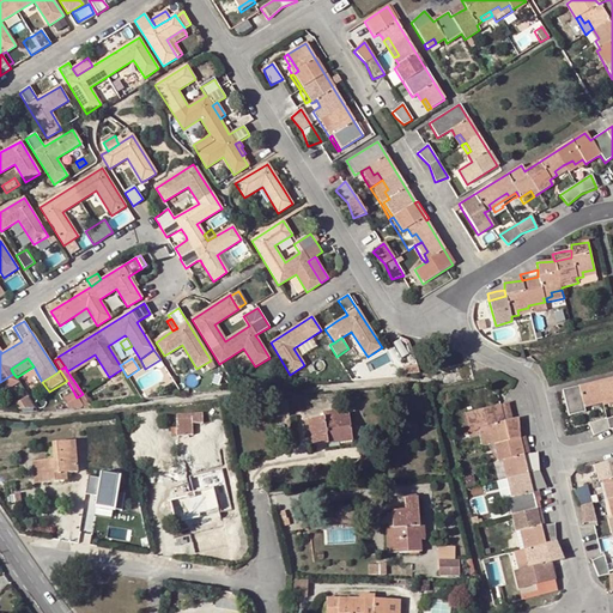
[(612,377),(562,390),(569,417),(584,412),(583,406),(592,404),(590,400),(601,398),(611,394),(612,399),(612,398),(612,377)]
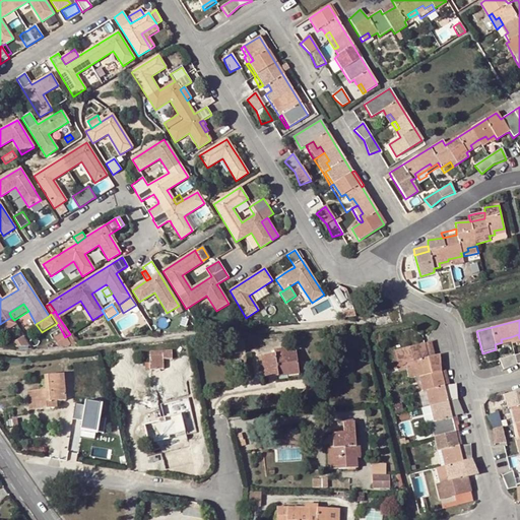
[(63,333),(52,340),(55,346),(70,345),(65,337),(63,333)]
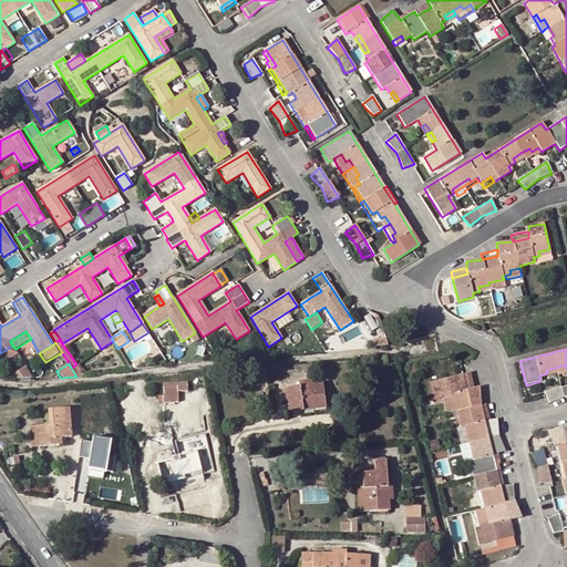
[(415,364),(408,367),(410,375),(419,373),(415,364)]
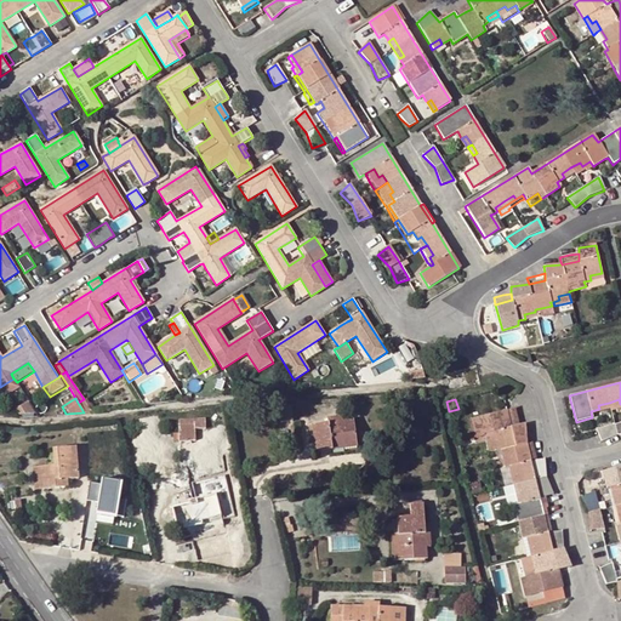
[(609,403),(610,406),(610,411),(620,409),(620,403),(620,404),(619,399),(609,403)]
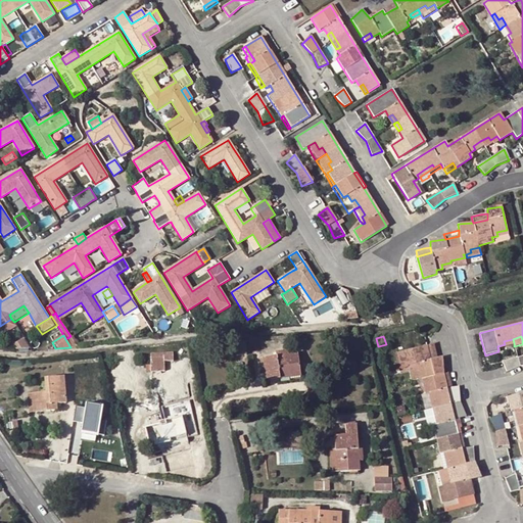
[(433,343),(426,345),(430,361),(437,360),(435,351),(433,343)]
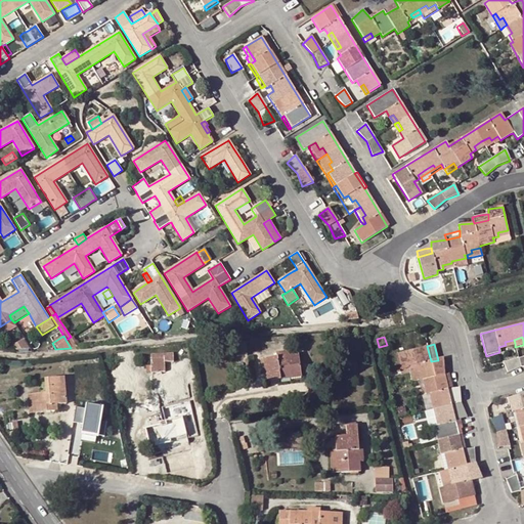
[(431,361),(427,346),(396,354),(399,368),(407,366),(413,364),(416,373),(419,372),(425,395),(430,393),(432,400),(436,399),(438,408),(440,417),(437,418),(438,425),(433,427),(440,455),(445,453),(446,461),(449,460),(454,476),(450,477),(453,485),(448,486),(440,488),(443,500),(443,503),(474,495),(472,488),(471,481),(481,477),(475,463),(474,448),(463,449),(461,442),(459,434),(455,421),(461,419),(466,417),(460,402),(459,388),(452,389),(447,389),(443,375),(442,360),(438,360),(431,361)]
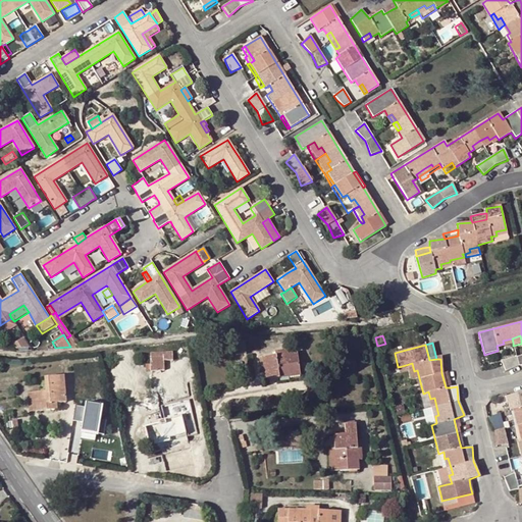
[(240,362),(238,349),(228,350),(229,363),(240,362)]
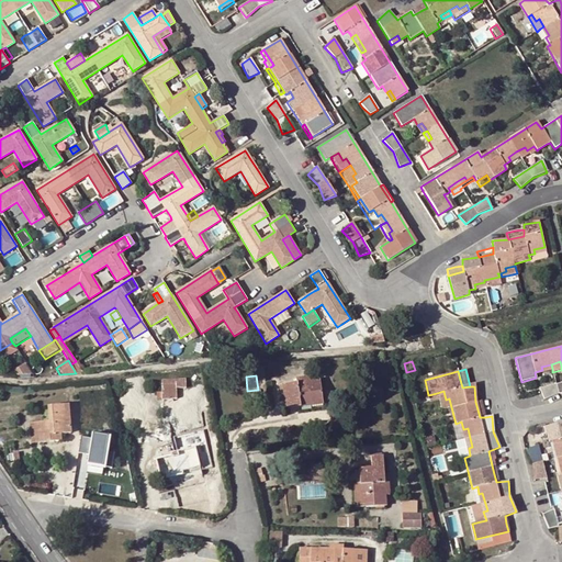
[(167,380),(168,385),(176,384),(176,389),(186,388),(184,379),(167,380)]
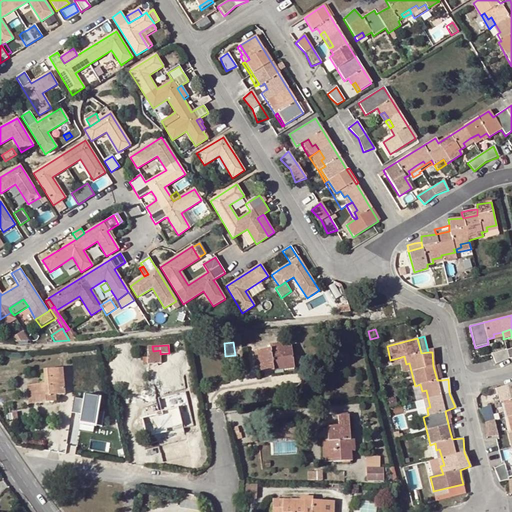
[(273,367),(293,364),(291,346),(282,347),(267,350),(257,351),(260,373),(274,371),(273,367)]
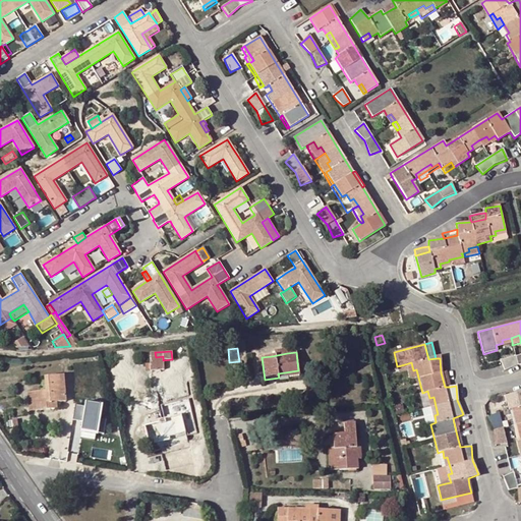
[(156,357),(150,357),(151,371),(164,370),(163,360),(163,356),(156,357)]
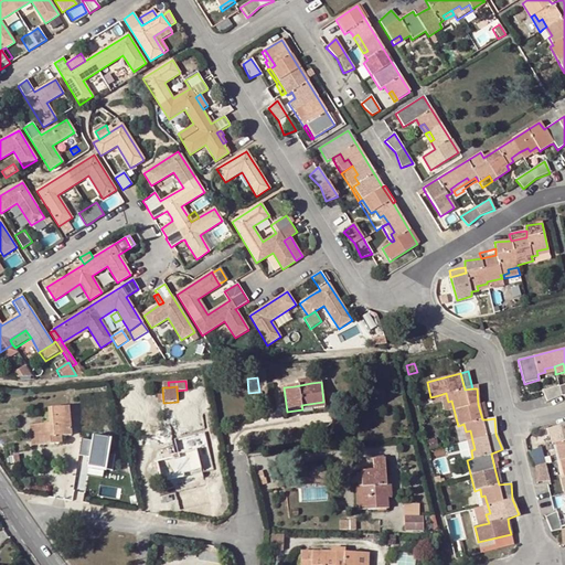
[(558,386),(542,391),(546,402),(562,395),(558,386)]
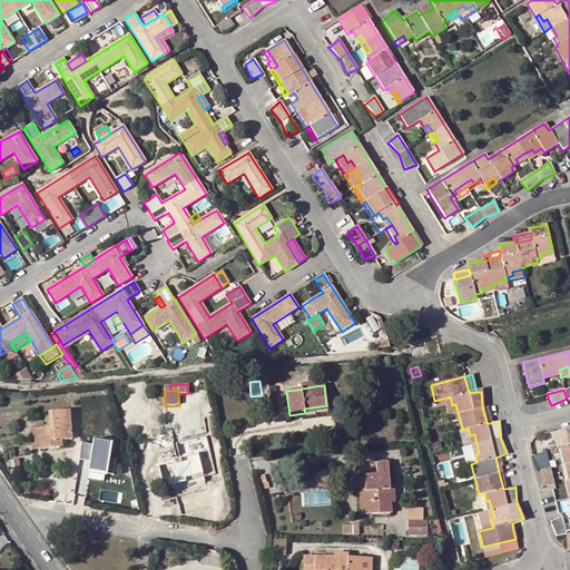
[(450,396),(443,399),(448,416),(454,414),(462,448),(467,446),(477,444),(474,434),(470,435),(468,428),(462,430),(455,404),(452,405),(450,396)]
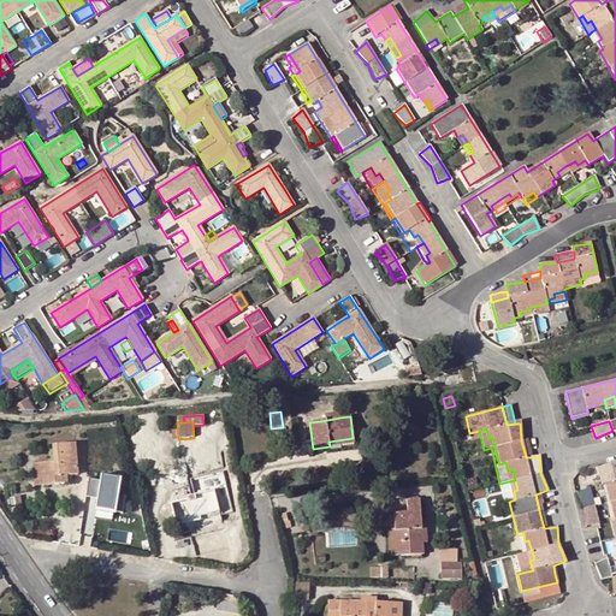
[(528,439),(521,440),(526,457),(532,457),(531,448),(528,439)]
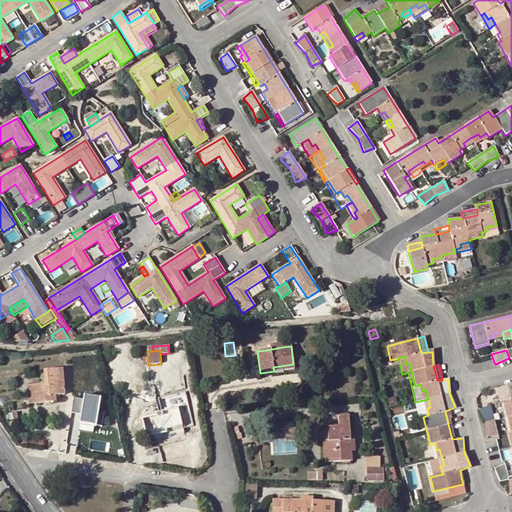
[(50,396),(56,396),(65,395),(62,369),(44,371),(45,384),(28,386),(30,404),(50,403),(50,396)]
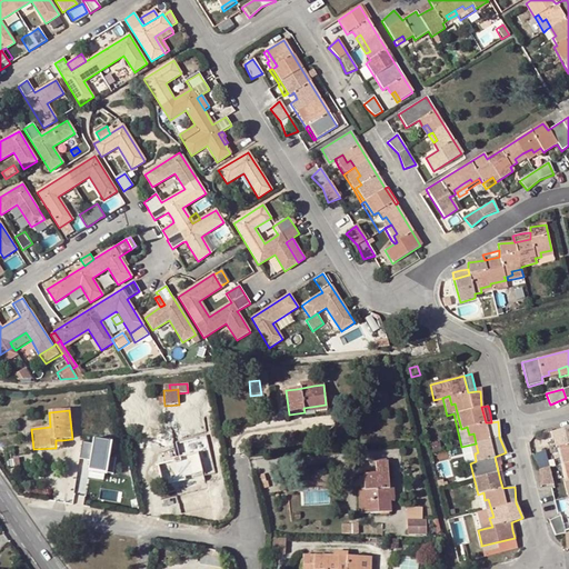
[(568,428),(550,432),(553,448),(556,448),(559,447),(561,455),(566,453),(568,465),(568,472),(567,473),(568,481),(565,482),(563,482),(565,487),(568,503),(568,428)]
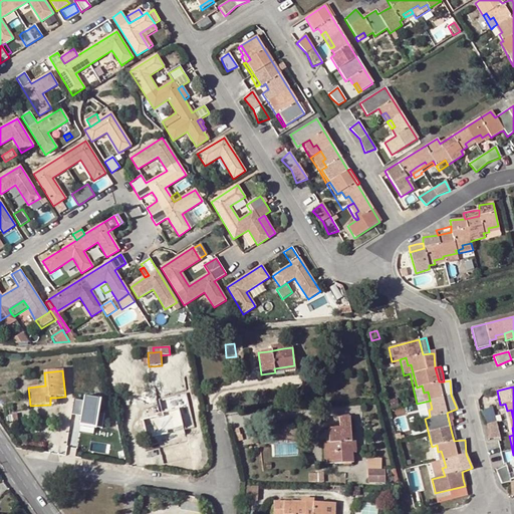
[(392,390),(383,392),(387,401),(394,400),(392,390)]
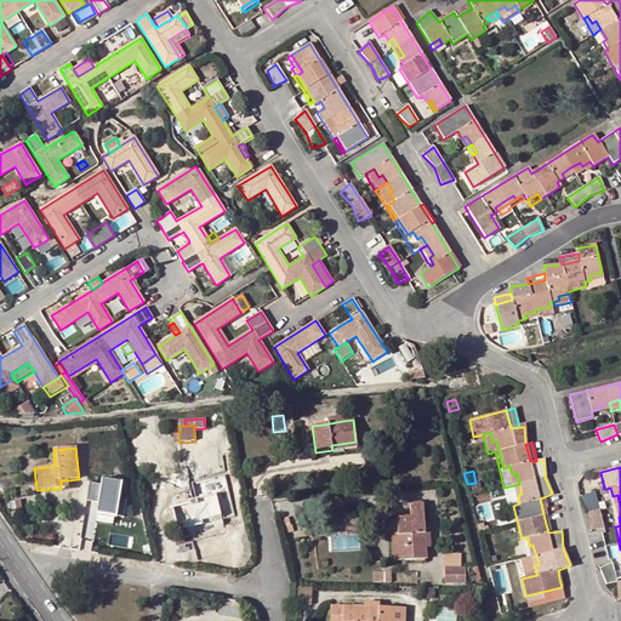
[(104,483),(91,482),(89,499),(101,501),(98,522),(119,524),(124,482),(106,479),(104,483)]
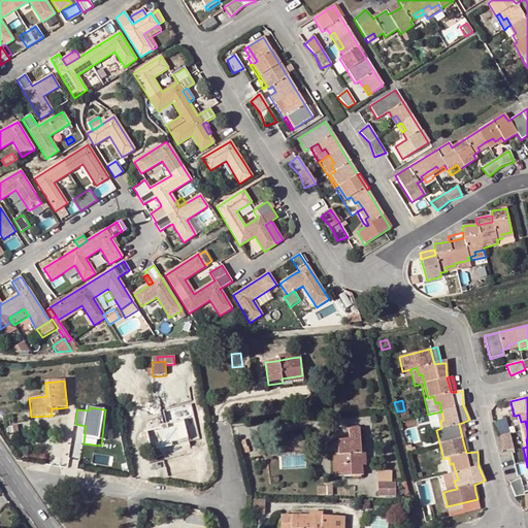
[(441,411),(432,414),(434,423),(440,421),(443,420),(441,411)]
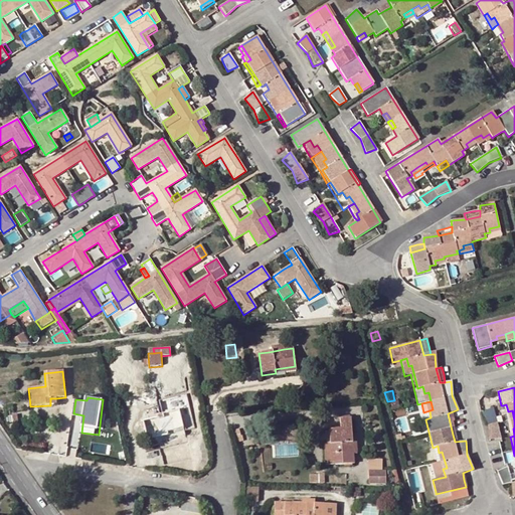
[(506,404),(503,405),(504,409),(507,420),(511,437),(514,436),(513,428),(514,427),(514,420),(512,410),(508,411),(506,404)]
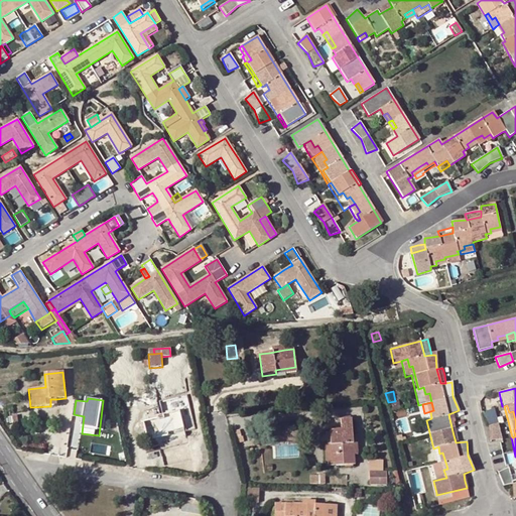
[(502,439),(494,409),(483,413),(489,426),(491,440),(502,439)]
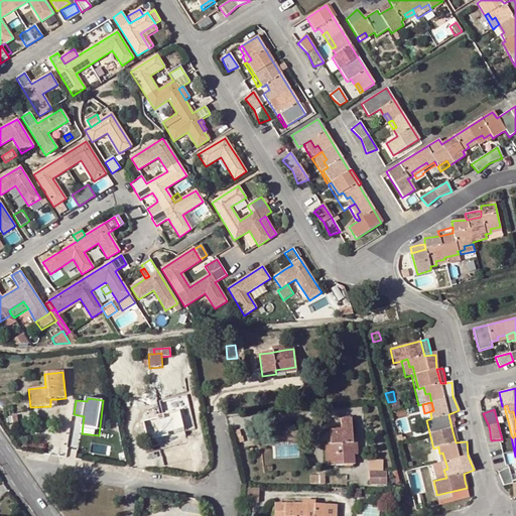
[(163,417),(158,418),(143,421),(147,440),(168,435),(167,432),(183,428),(179,410),(162,414),(163,417)]
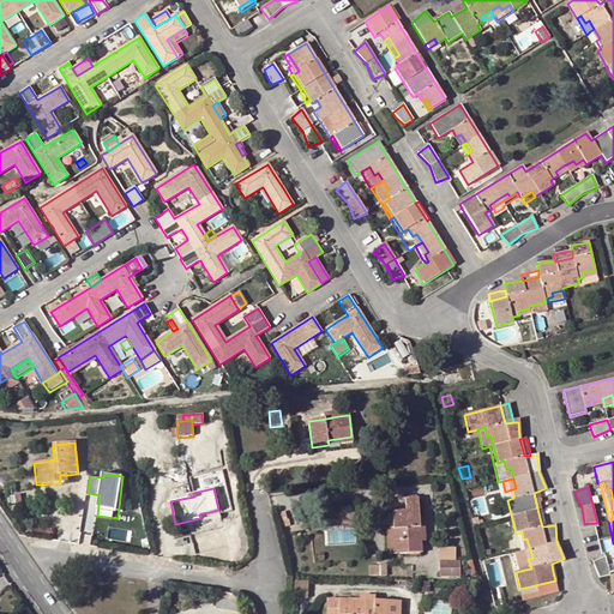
[(233,489),(226,491),(222,491),(224,505),(235,504),(233,489)]
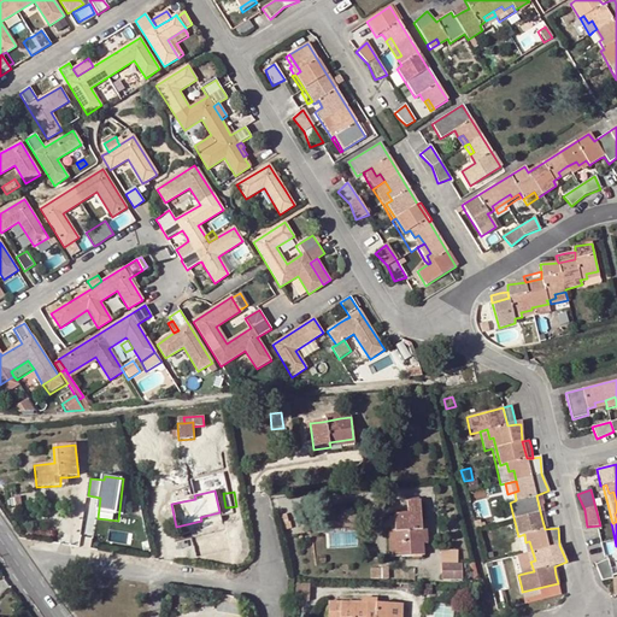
[(409,515),(394,516),(395,530),(397,533),(401,533),(403,557),(424,556),(424,545),(423,532),(421,501),(407,503),(409,515)]
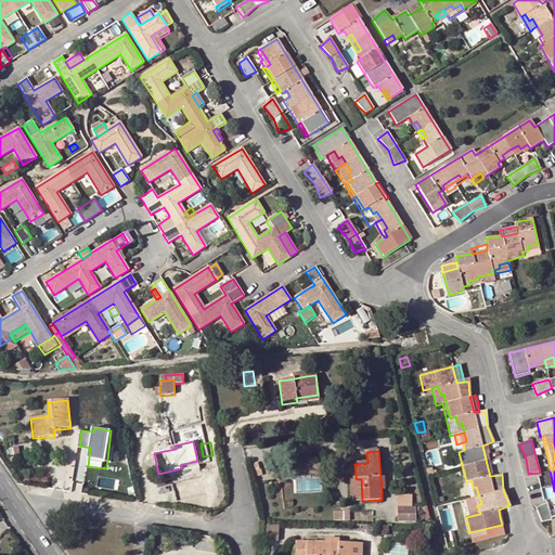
[(309,464),(296,465),(296,476),(310,475),(309,464)]
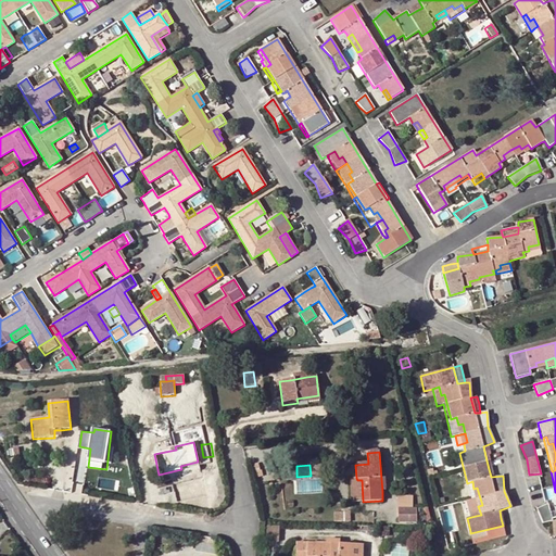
[(467,483),(476,516),(481,515),(478,506),(482,505),(477,488),(474,489),(472,481),(467,483)]
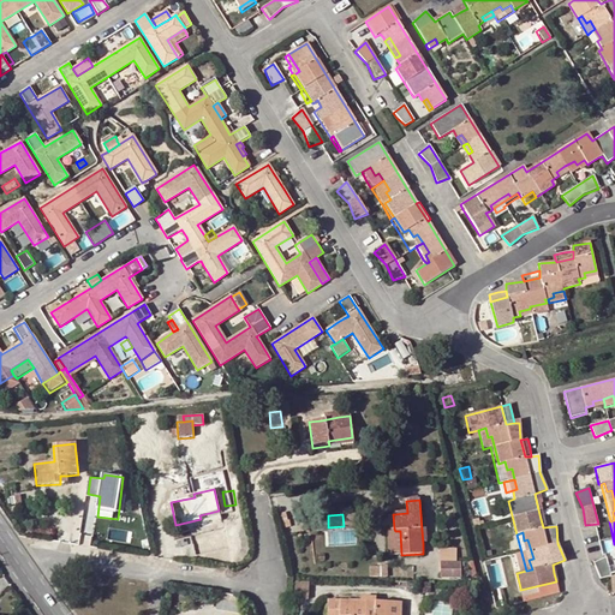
[(610,577),(605,559),(593,563),(601,579),(610,577)]
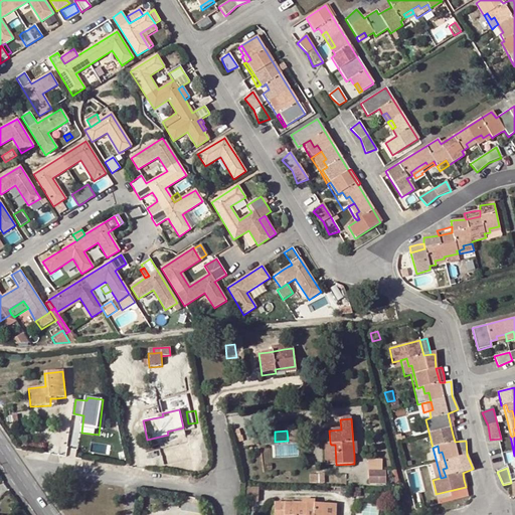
[(369,484),(397,485),(394,470),(369,471),(369,484)]
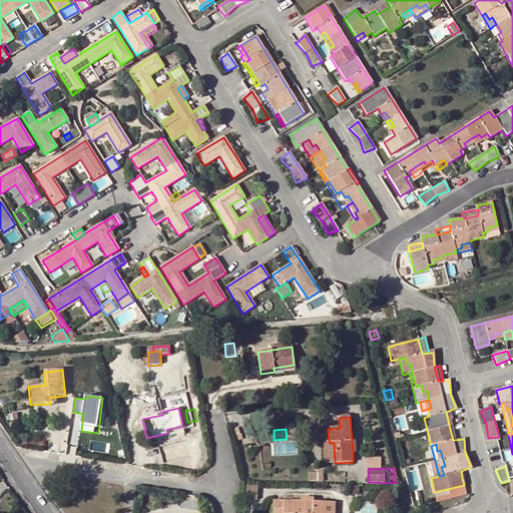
[(318,473),(308,473),(308,482),(318,482),(318,473)]
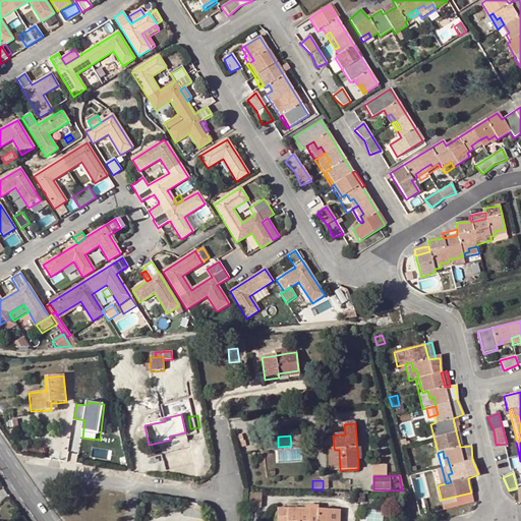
[(364,503),(364,495),(354,495),(354,502),(364,503)]
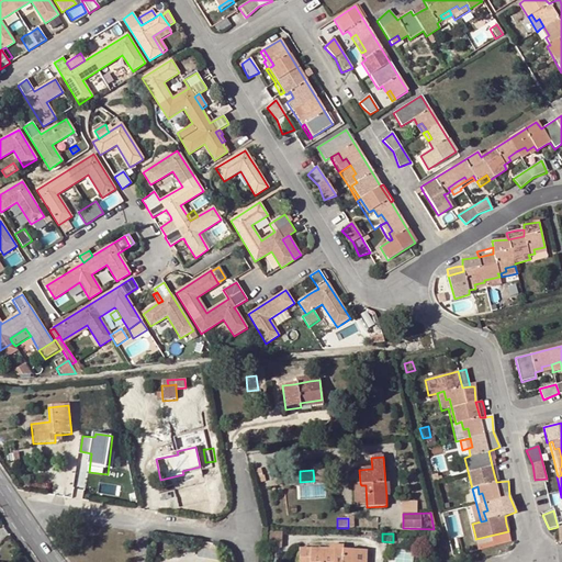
[(475,537),(450,543),(453,555),(479,550),(475,539),(475,537)]
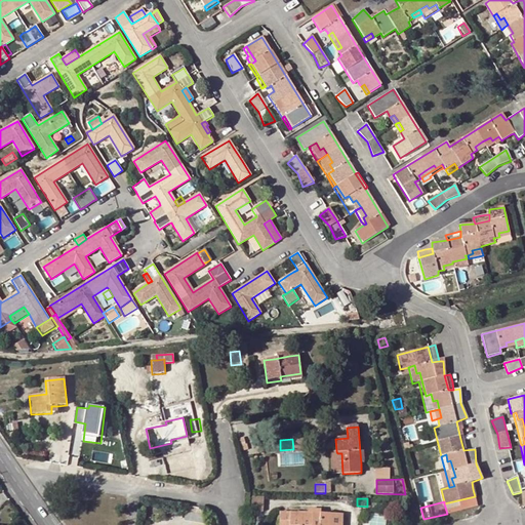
[(290,514),(289,524),(341,524),(341,515),(320,515),(308,514),(290,514)]
